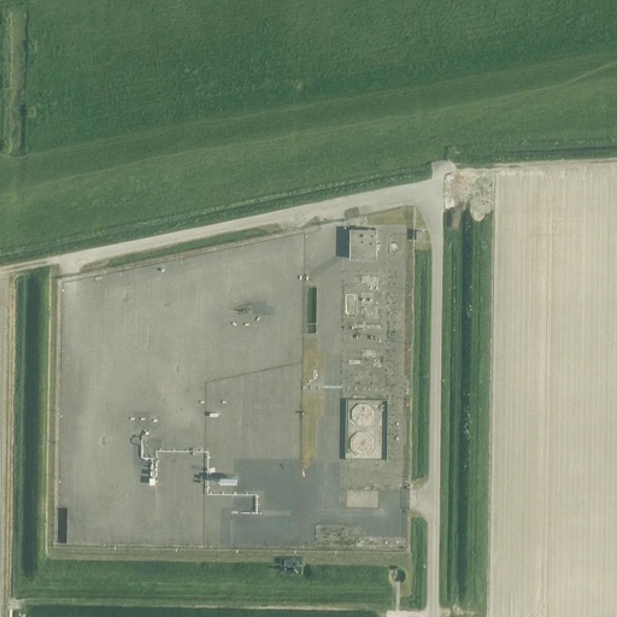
[(376,230),(350,230),(350,258),(376,259),(376,230)]
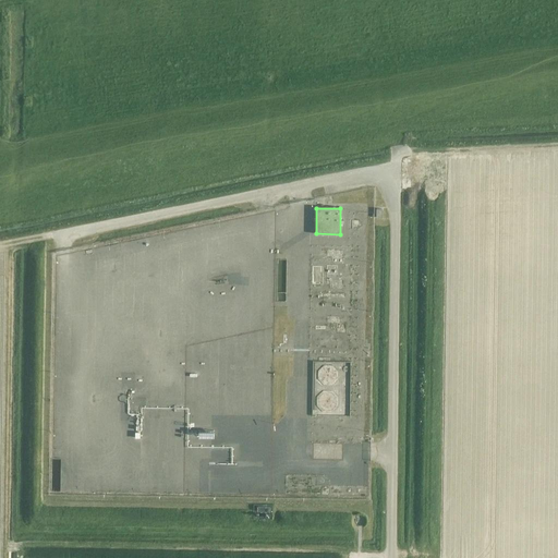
[(317,266),(317,286),(328,286),(328,266),(317,266)]
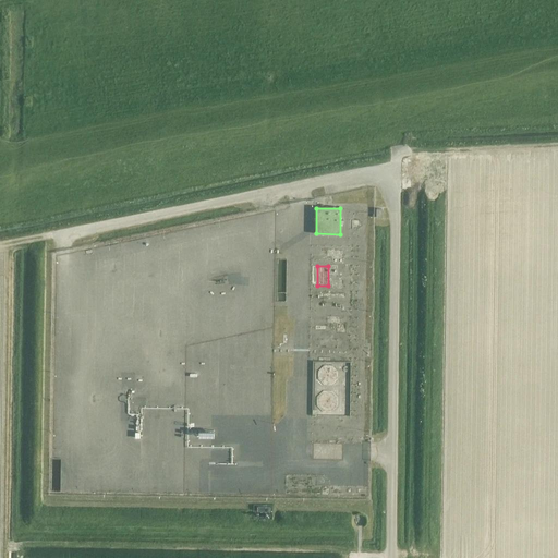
[(330,365),(327,365),(325,365),(322,367),(319,371),(318,374),(319,378),(322,380),(324,383),(327,384),(330,383),(332,381),(334,380),(336,377),(337,374),(336,371),(334,367),(331,366),(330,365)]
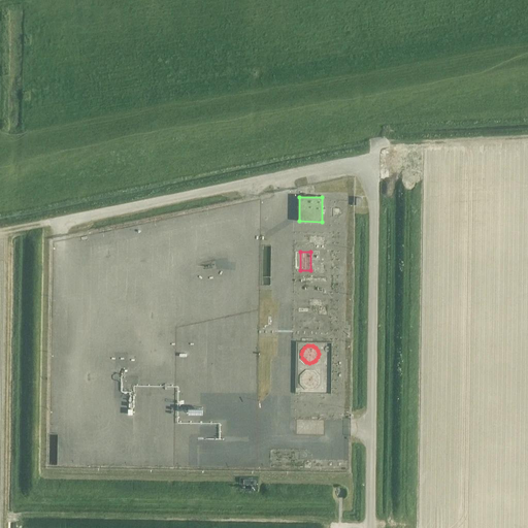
[(311,370),(309,370),(305,370),(303,372),(302,373),(300,376),(300,380),(300,382),(301,384),(302,386),(303,387),(306,389),(309,389),(312,389),(315,388),(317,386),(318,384),(319,383),(319,380),(319,376),(318,374),(317,372),(314,370),(311,370)]
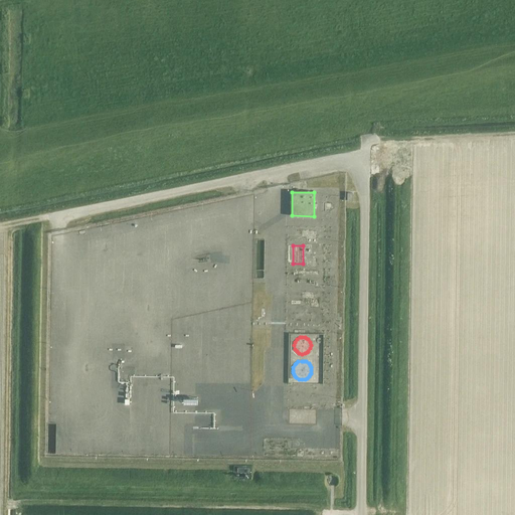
[(318,423),(318,409),(291,409),(291,423),(318,423)]
